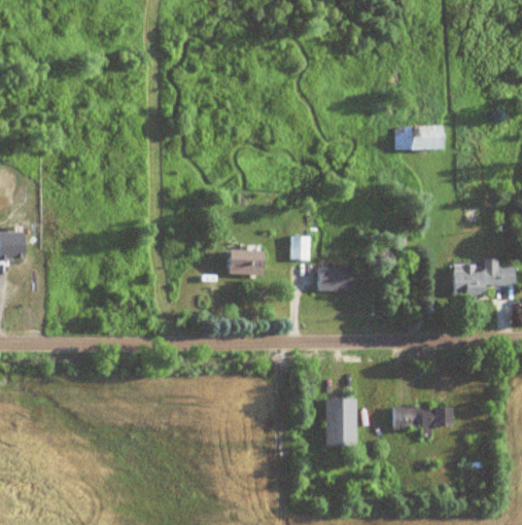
[(395,125),(395,148),(441,148),(441,125),(395,125)]
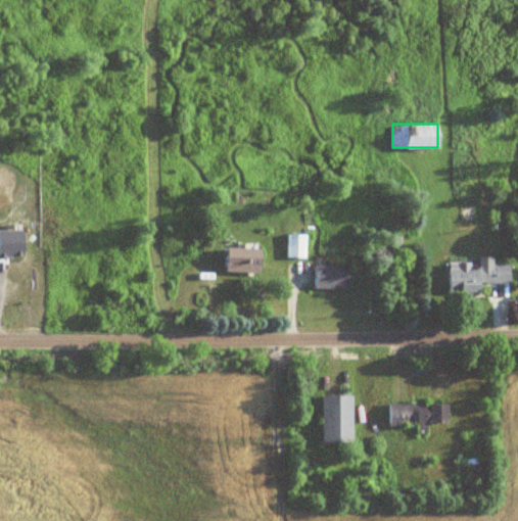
[(309,233),(289,233),(289,256),(309,256),(309,233)]
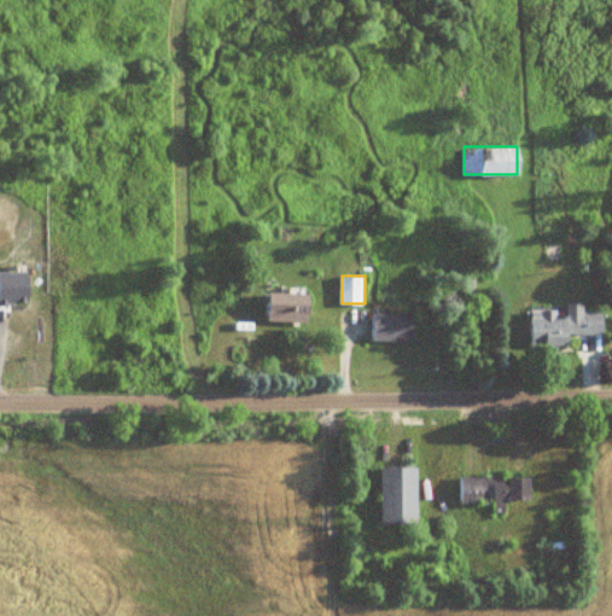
[(266,321),(308,321),(308,292),(266,292),(266,321)]
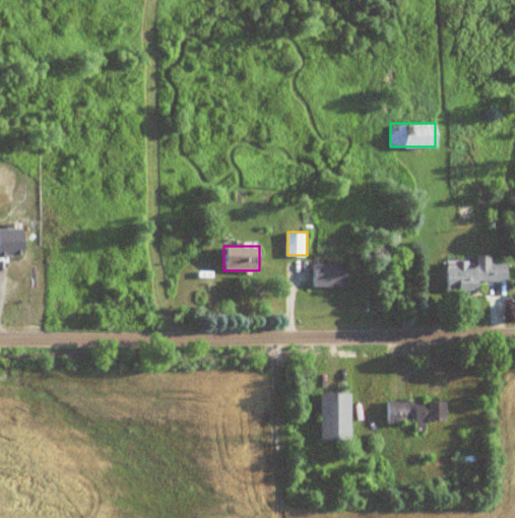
[(479,290),(479,280),(509,279),(508,262),(446,262),(447,292),(479,290)]
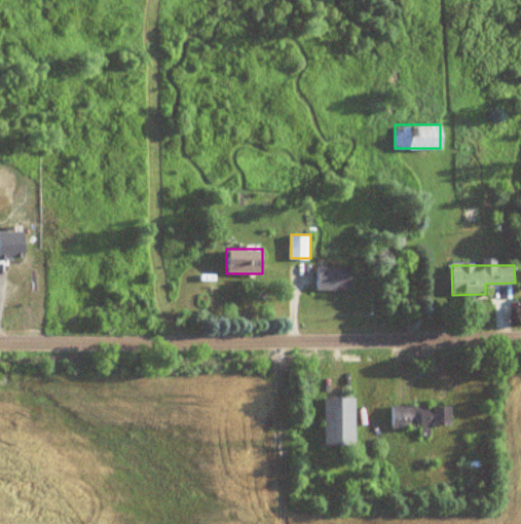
[(317,290),(355,290),(355,267),(317,267),(317,290)]
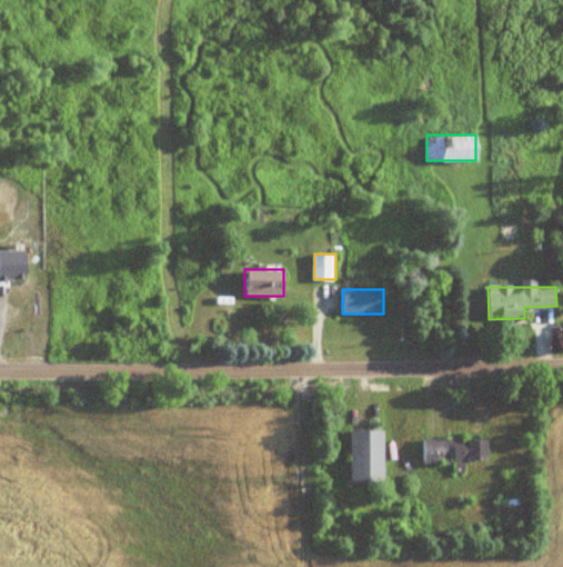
[(350,481),(384,481),(384,429),(350,429),(350,481)]
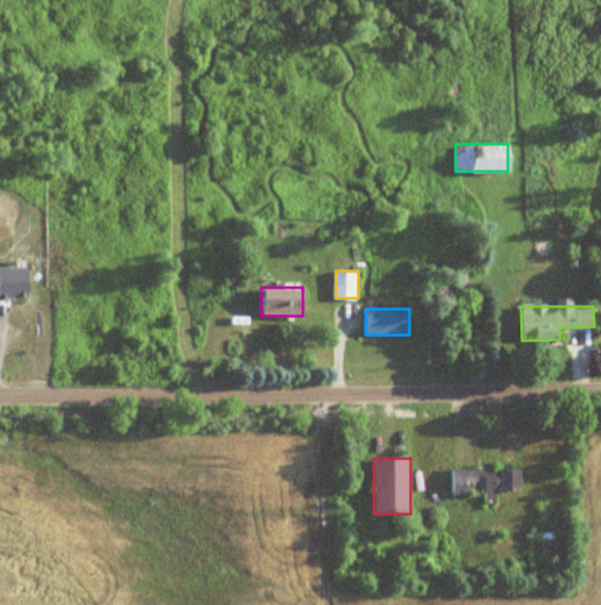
[(519,494),(519,469),(452,467),(452,494),(519,494)]
